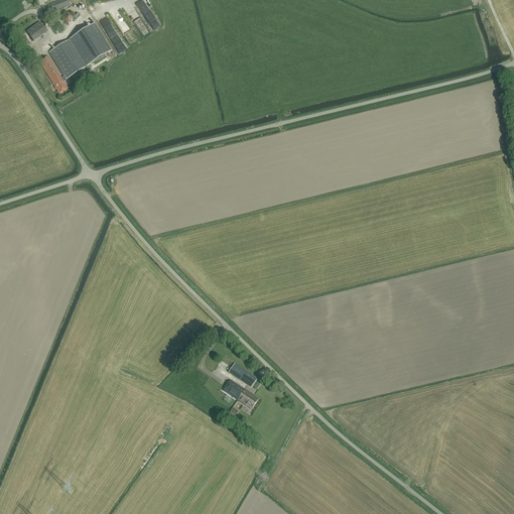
[(54,0),(47,3),(50,10),(68,3),(67,0),(54,0)]
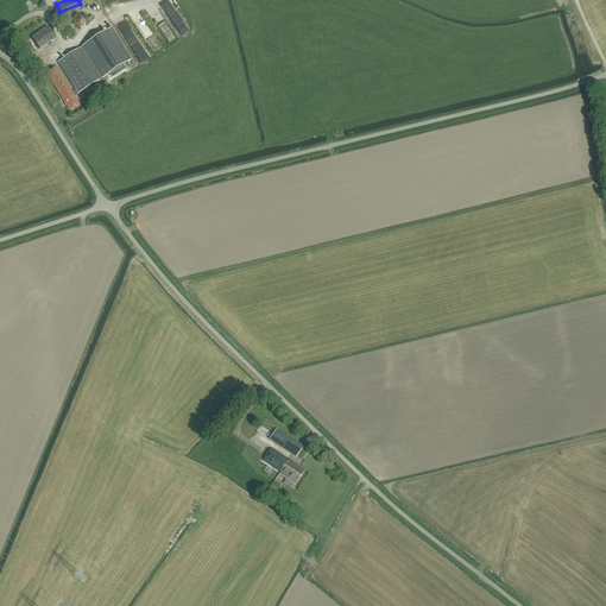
[(144,19),(137,23),(151,48),(158,43),(144,19)]
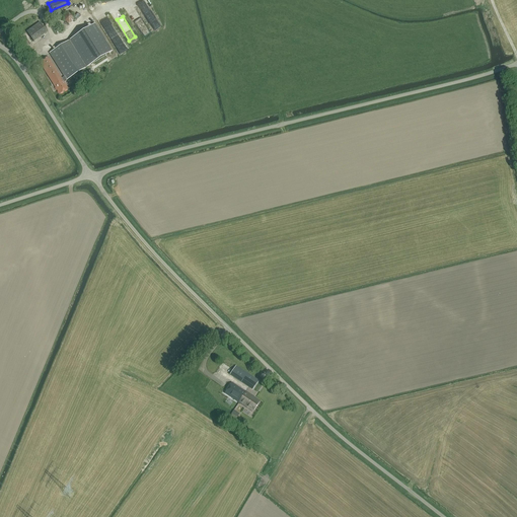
[(142,33),(147,30),(138,17),(133,20),(142,33)]
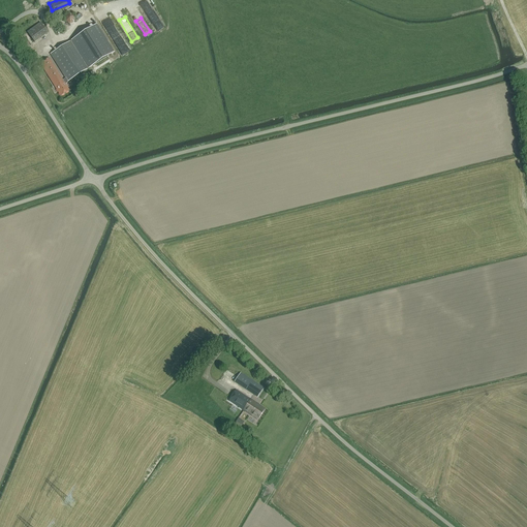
[(45,31),(38,21),(25,30),(32,40),(45,31)]
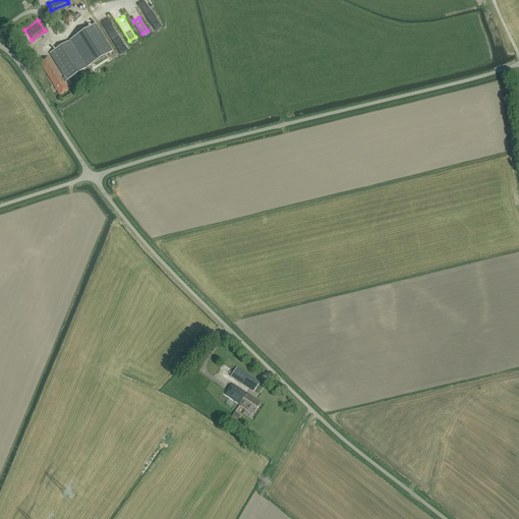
[(94,22),(70,38),(48,51),(62,75),(60,76),(47,55),(38,61),(58,93),(66,88),(62,79),(110,50),(94,22)]
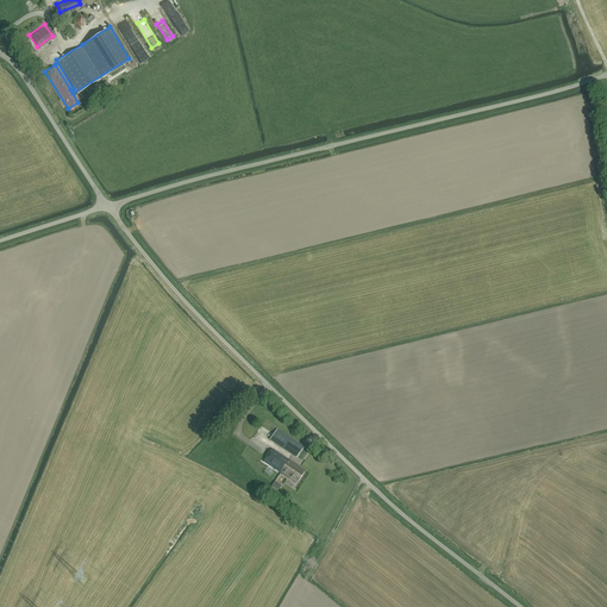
[(129,27),(123,30),(132,49),(135,48),(133,44),(136,43),(129,27)]
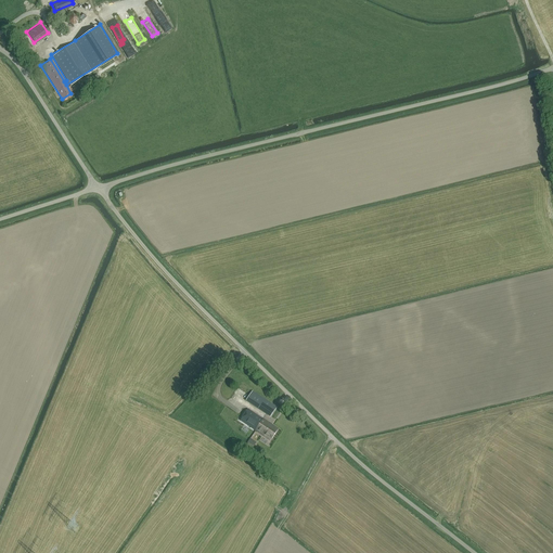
[(255,393),(255,391),(251,389),(249,389),(249,390),(245,398),(244,398),(268,414),(268,415),(274,406),(255,393)]
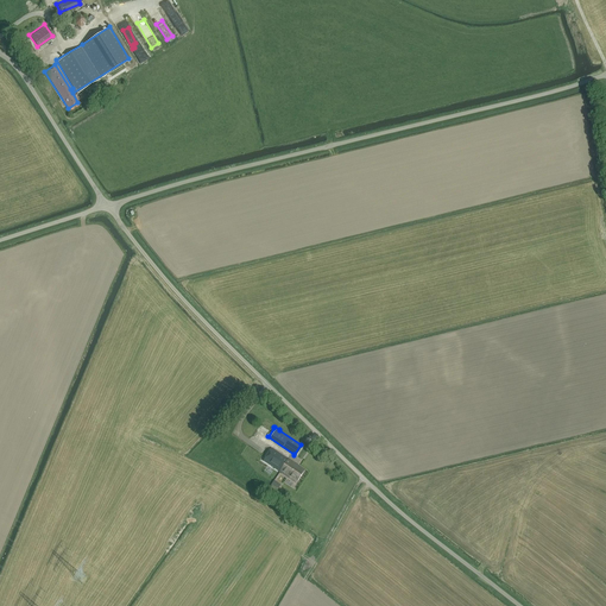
[(263,455),(262,459),(277,469),(286,458),(270,446),(263,455)]
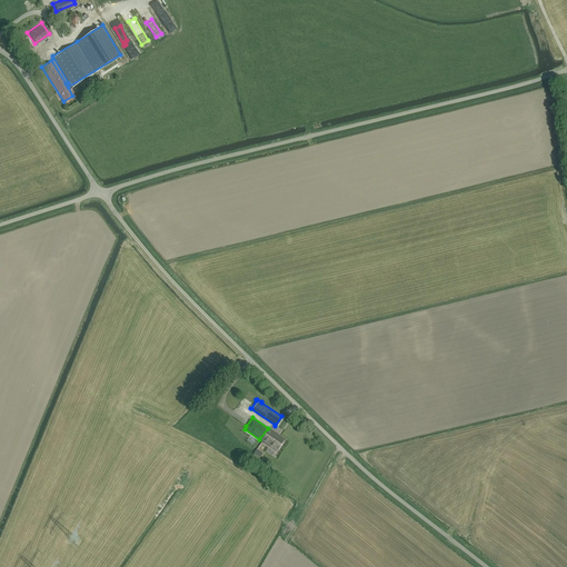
[(268,428),(259,439),(275,450),(284,438),(278,435),(277,436),(276,435),(276,434),(271,430),(268,428)]
